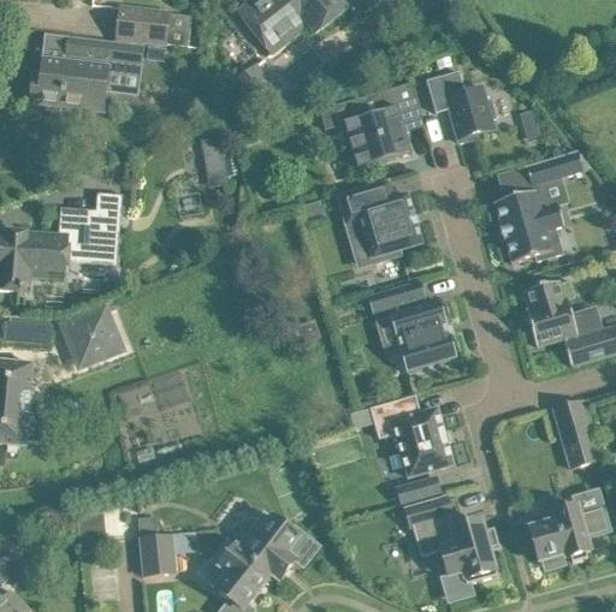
[(250,0),(237,11),(253,29),(271,53),(308,24),(315,33),(347,7),(342,0),(250,0)]
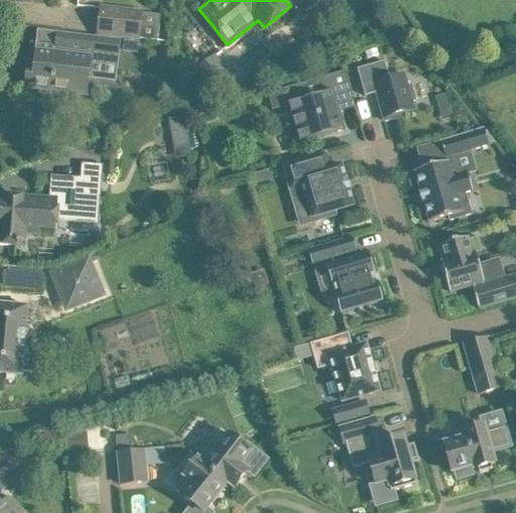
[(143,8),(100,2),(96,32),(138,38),(139,33),(156,35),(158,15),(142,13),(143,8)]
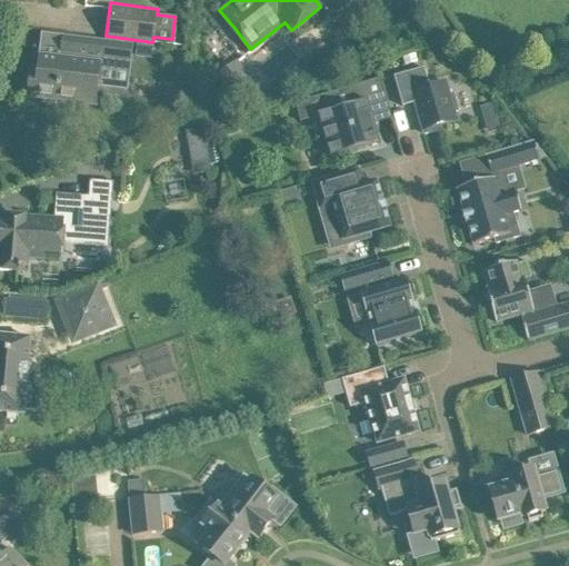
[(38,69),(31,68),(28,93),(93,101),(98,62),(128,66),(130,42),(62,35),(61,50),(62,50),(61,57),(40,55),(38,69)]
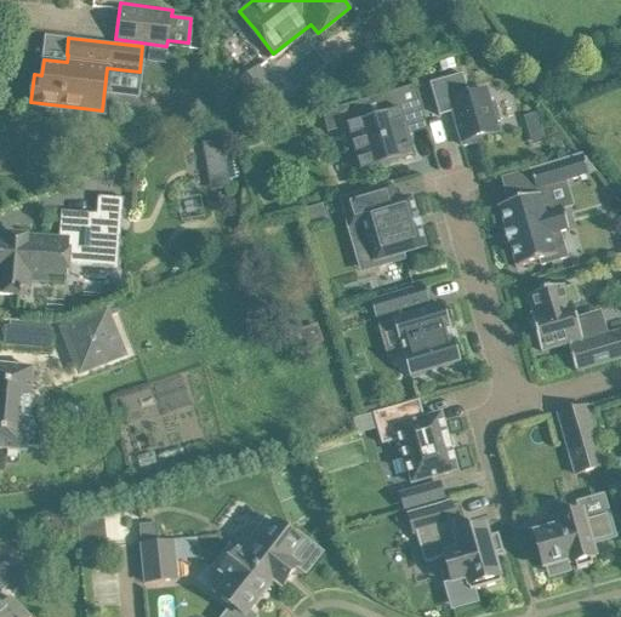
[(147,46),(146,60),(164,62),(165,49),(147,46)]
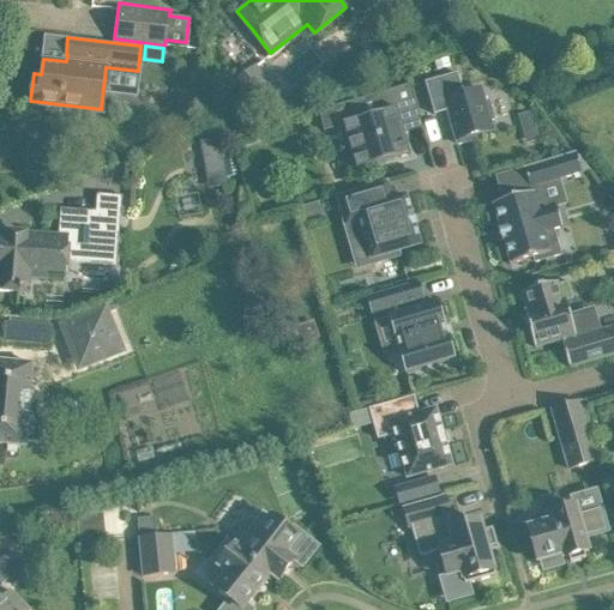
[(254,108),(277,90),(256,64),(234,82),(254,108)]
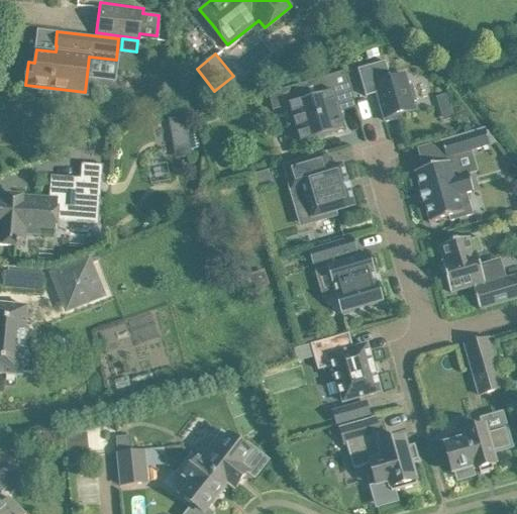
[(404,73),(390,77),(385,59),(357,67),(366,94),(377,91),(386,119),(400,115),(399,111),(414,107),(412,99),(416,98),(411,84),(408,85),(404,73)]
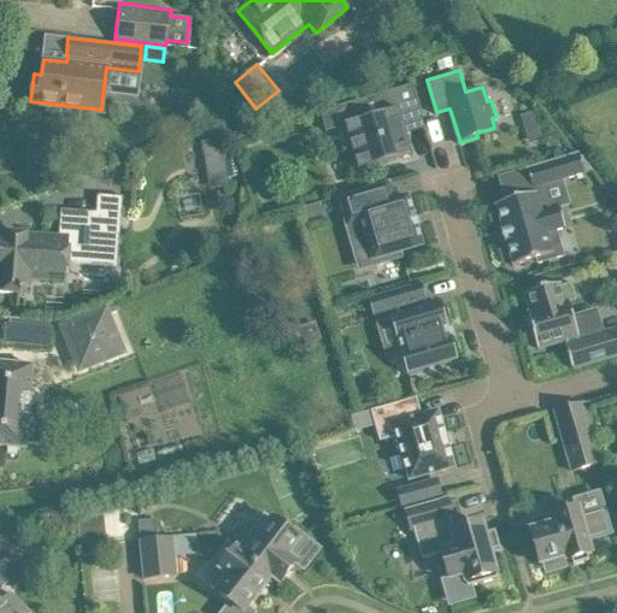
[(404,122),(422,117),(412,82),(319,108),(325,129),(344,124),(357,169),(403,154),(411,153),(412,152),(411,146),(409,139),(406,131),(404,122)]
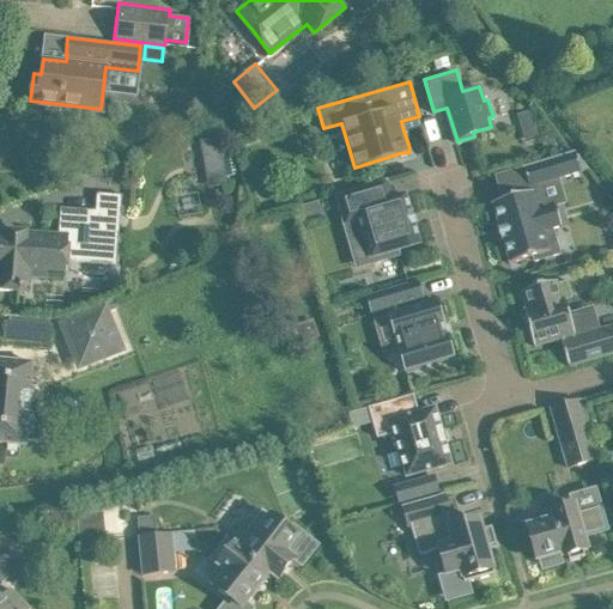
[(530,108),(519,110),(521,125),(534,122),(530,108)]
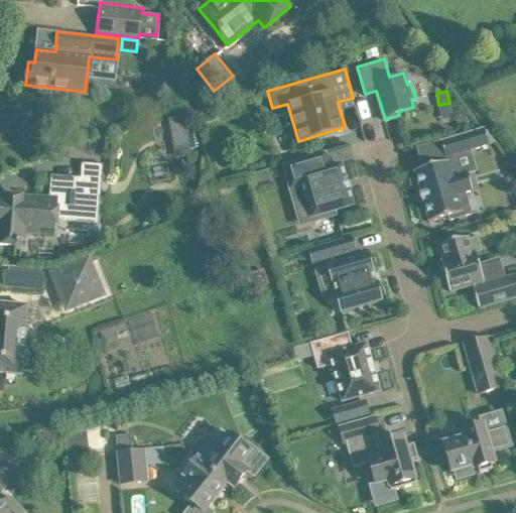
[(185,113),(170,117),(178,155),(195,151),(185,113)]
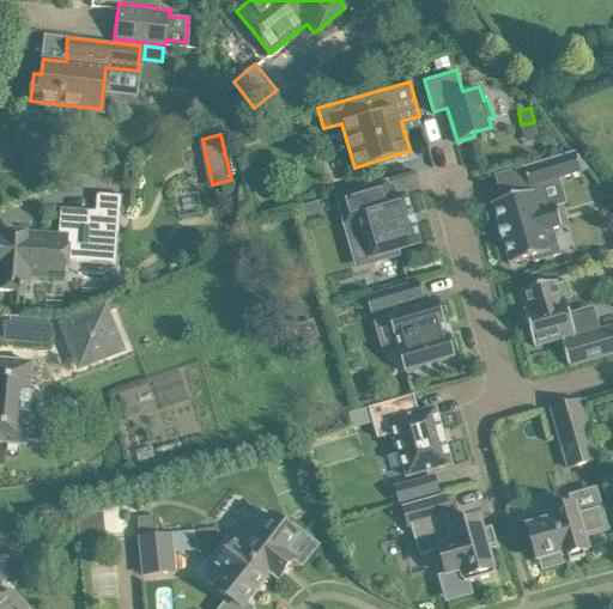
[(59,170),(60,140),(28,139),(26,169),(59,170)]
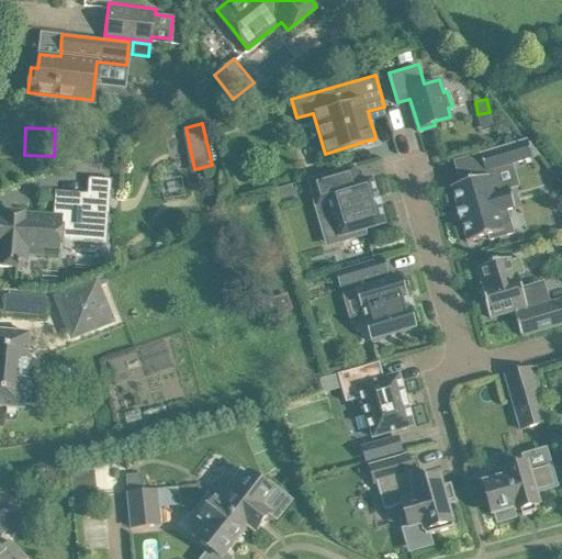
[(514,207),(515,207),(508,185),(507,185),(507,186),(499,188),(494,167),(532,156),(527,137),(480,152),(484,168),(462,175),(463,180),(450,185),(451,186),(457,205),(456,207),(460,217),(461,217),(467,238),(465,238),(467,239),(489,233),(490,237),(513,231),(506,208),(513,205),(514,207)]
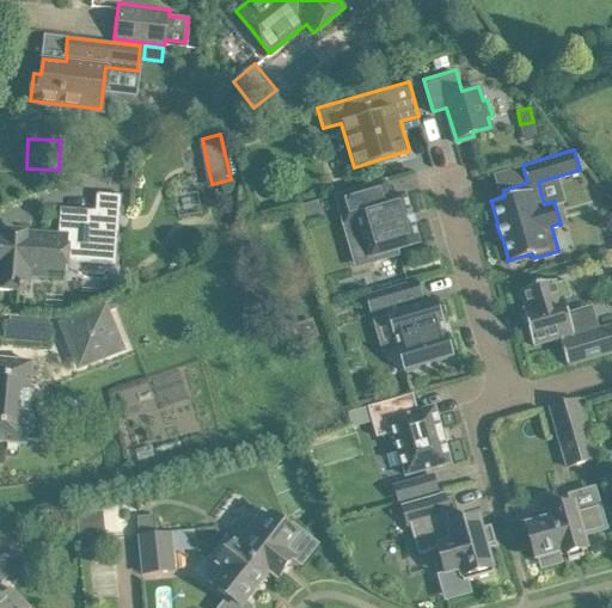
[(385,178),(335,192),(348,234),(366,229),(374,259),(398,252),(399,252),(398,246),(417,241),(420,241),(418,239),(414,222),(415,222),(414,221),(412,221),(410,213),(411,212),(411,210),(410,210),(405,194),(405,192),(391,196),(373,201),(368,184),(385,179),(385,178)]
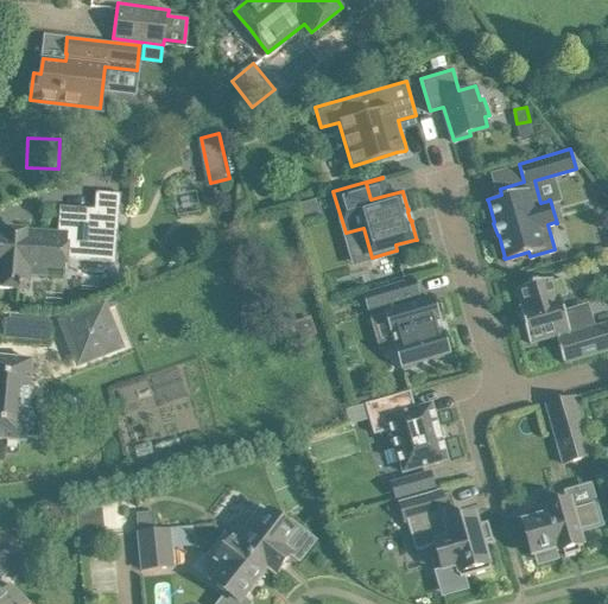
[(121,192),(121,191),(95,189),(94,205),(58,203),(57,233),(0,228),(0,285),(25,287),(26,271),(64,273),(67,255),(113,259),(115,229),(119,192),(121,192)]
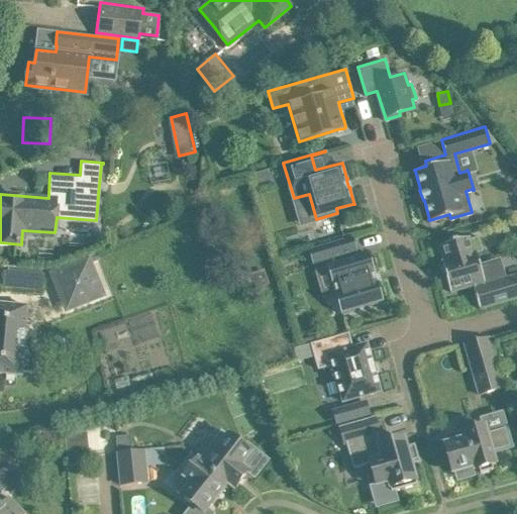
[(268,168),(252,173),(256,187),(272,182),(268,168)]
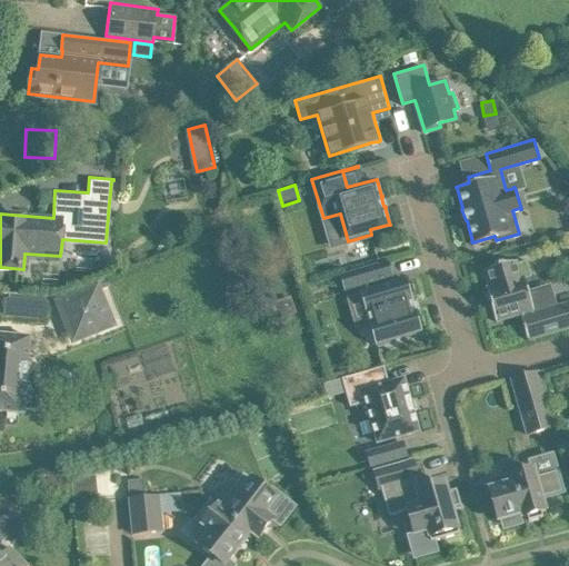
[(391,276),(393,276),(388,259),(339,274),(345,290),(360,286),(361,290),(360,290),(376,344),(421,330),(406,277),(392,280),(391,276)]
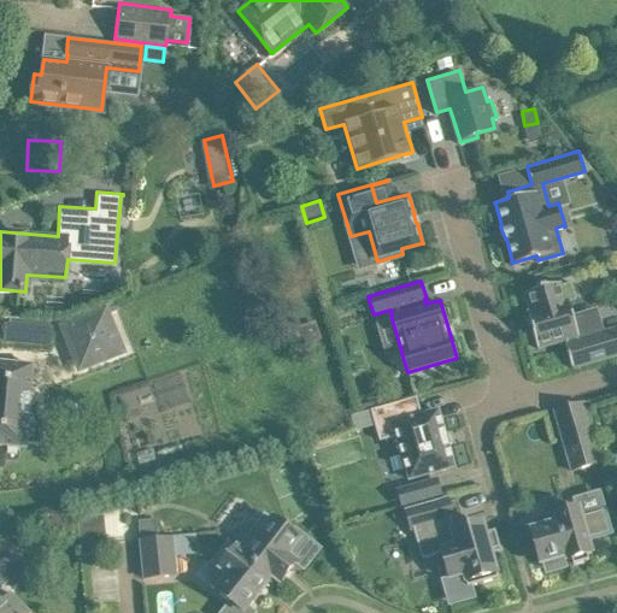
[(616,352),(616,326),(577,339),(577,334),(579,334),(569,301),(576,299),(571,281),(560,283),(559,281),(526,290),(530,308),(527,310),(538,346),(565,337),(566,342),(564,342),(571,366),(616,352)]
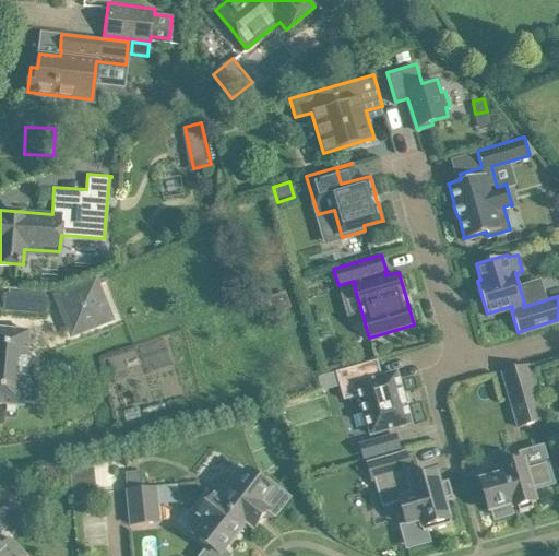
[(58,297),(72,333),(96,323),(92,312),(104,308),(94,283),(58,297)]
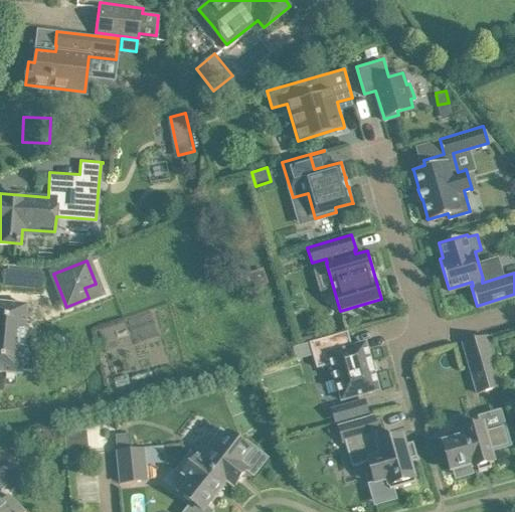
[(42,266),(7,263),(6,284),(40,287),(42,266)]
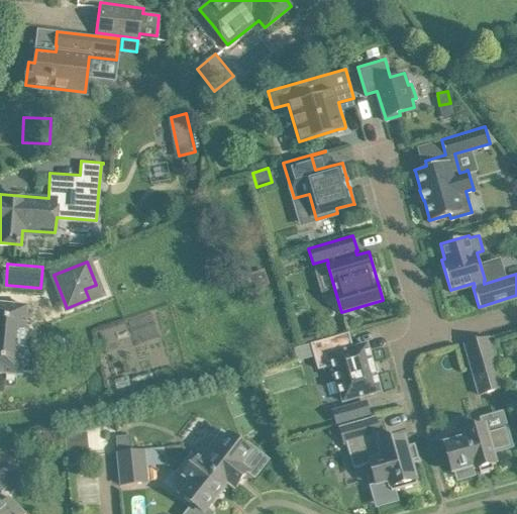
[(0,372),(18,374),(18,375),(22,375),(22,372),(21,372),(22,369),(33,370),(35,347),(24,346),(24,344),(25,334),(27,307),(28,304),(25,304),(0,302),(0,372)]
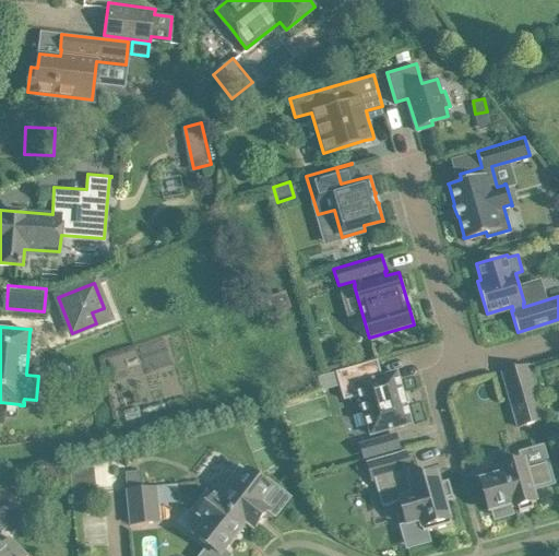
[(371,433),(411,422),(405,403),(406,403),(402,389),(396,370),(381,376),(376,358),(336,370),(344,398),(359,392),(371,433)]
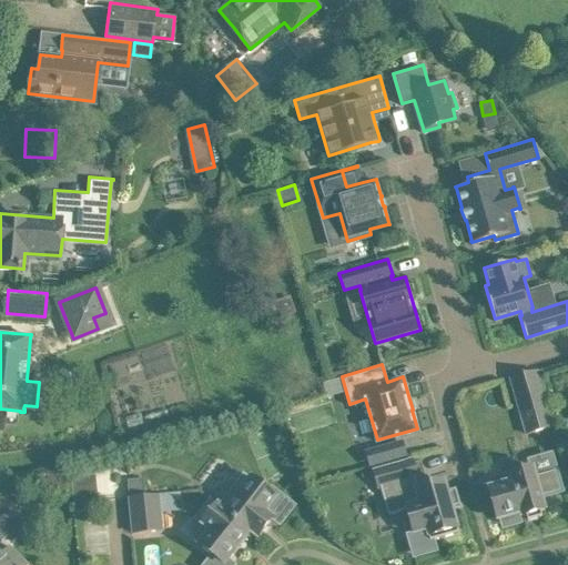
[(551,424),(544,394),(517,402),(526,432),(551,424)]
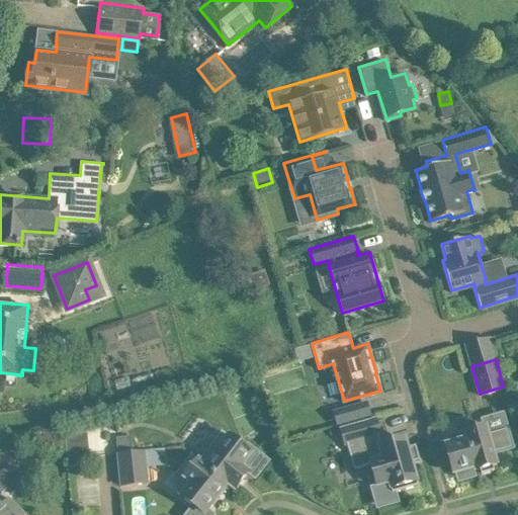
[(366,401),(343,408),(347,420),(370,414),(366,401)]
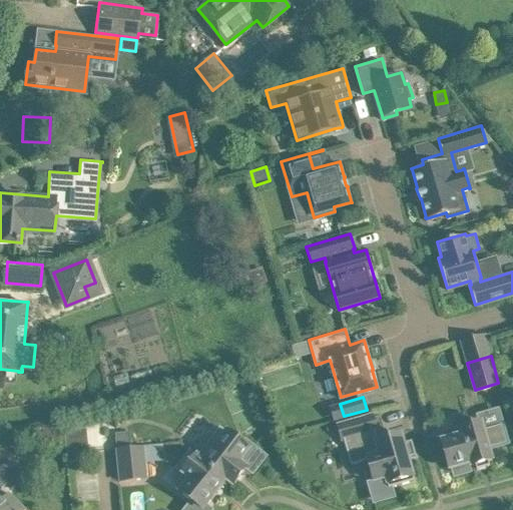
[(351,463),(368,458),(373,478),(374,481),(386,477),(388,486),(393,485),(414,479),(408,456),(416,454),(411,439),(403,442),(401,434),(378,440),(375,430),(377,429),(372,413),(337,423),(341,435),(342,439),(344,438),(351,463)]
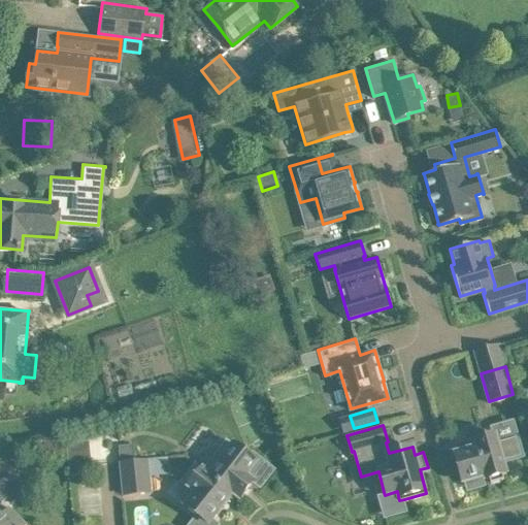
[(522,454),(516,434),(497,440),(495,434),(474,440),(475,446),(454,452),(463,482),(484,476),(485,478),(489,477),(490,482),(503,478),(502,472),(506,471),(502,460),(522,454)]
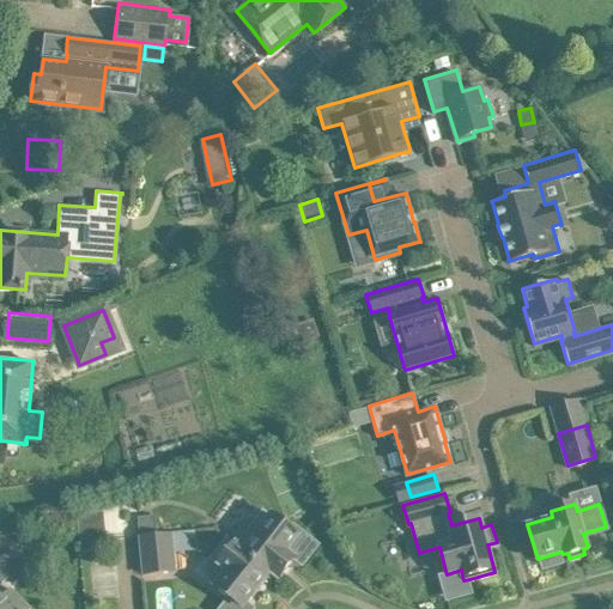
[(262,507),(237,540),(279,576),(292,559),(295,556),(286,549),(298,535),(287,528),(262,507)]
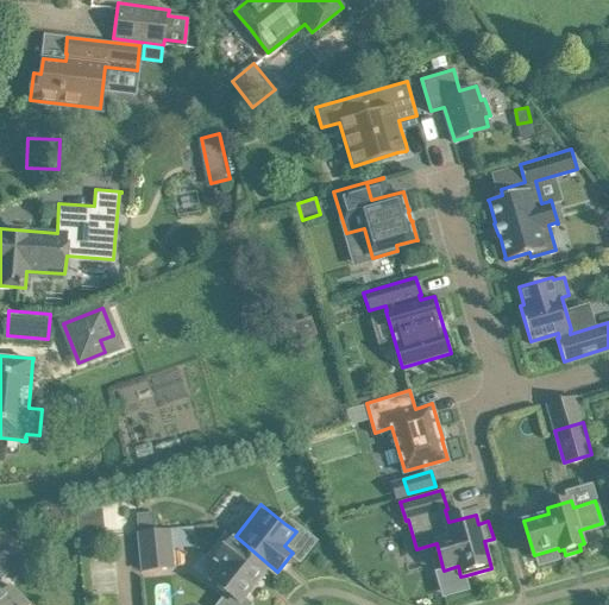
[(104,508),(77,510),(81,542),(107,539),(104,508)]
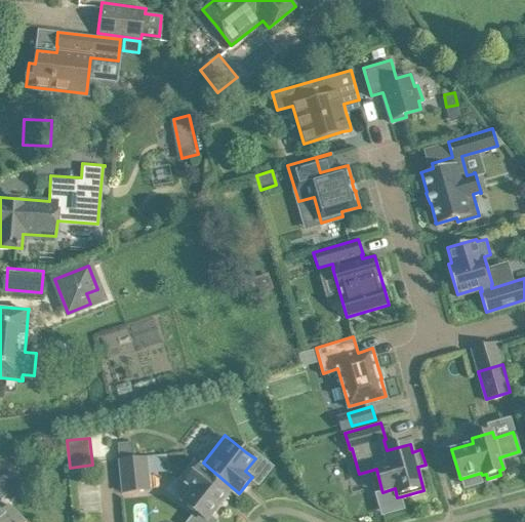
[(131,440),(119,442),(120,456),(133,455),(131,440)]
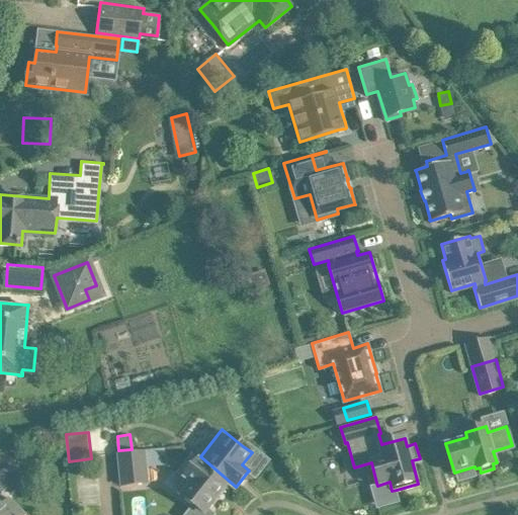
[(144,449),(117,452),(121,486),(147,483),(144,449)]
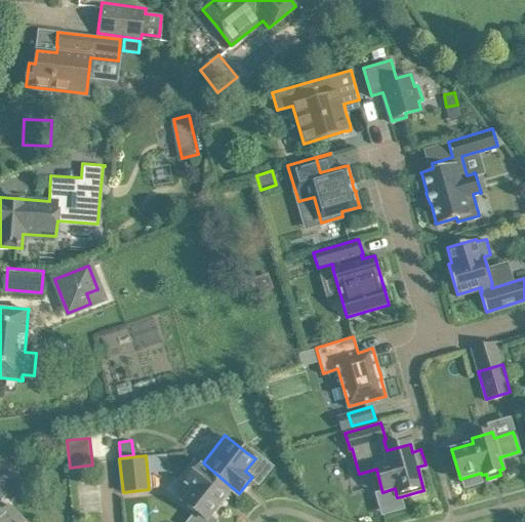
[(239,493),(203,463),(201,465),(194,458),(178,478),(187,483),(176,496),(195,510),(207,520),(211,514),(231,490),(237,495),(239,493)]
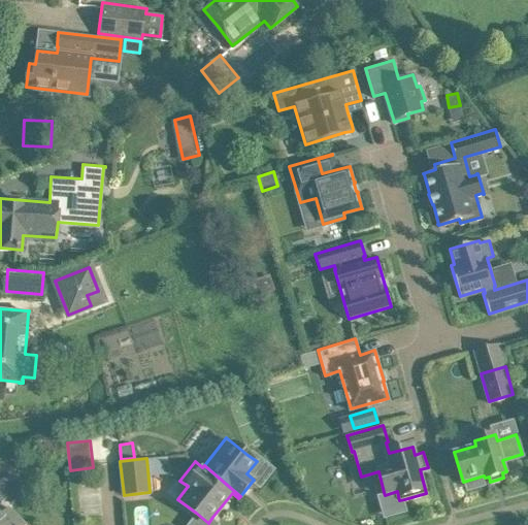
[(7,495),(20,494),(20,478),(14,477),(0,477),(0,500),(1,501),(7,495)]
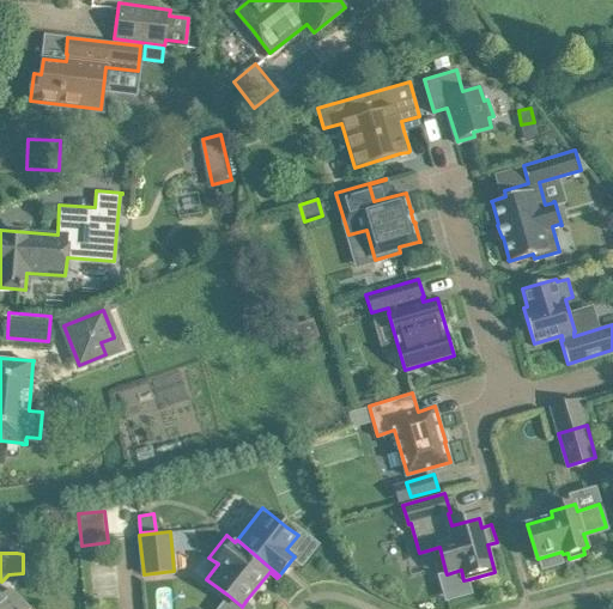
[(28,608),(30,608),(8,588),(1,595),(0,592),(0,608),(28,608)]
